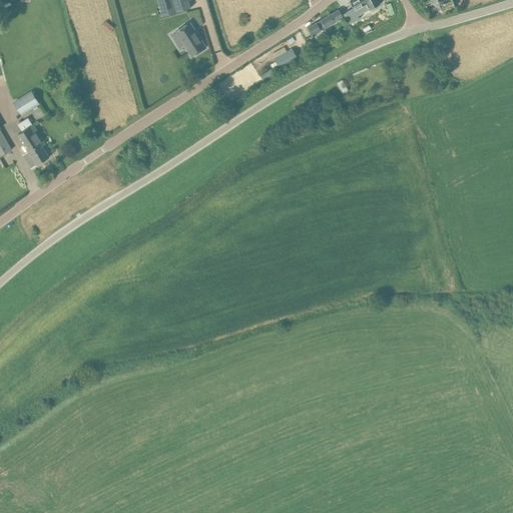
[(157,0),(162,16),(190,8),(188,0),(157,0)]
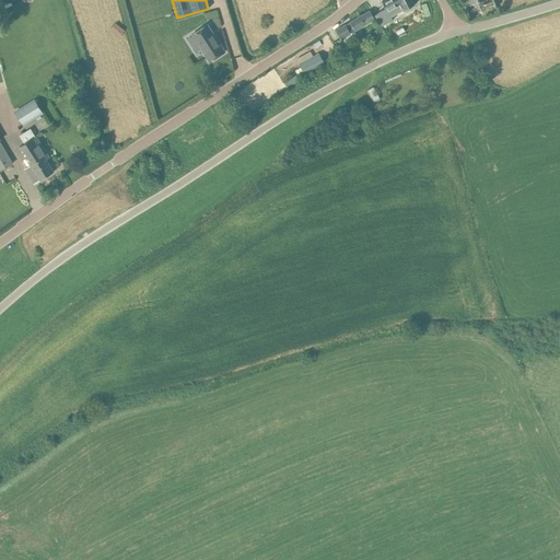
[(385,0),(382,2),(385,9),(374,15),(381,26),(393,20),(391,16),(404,10),(404,11),(415,4),(411,0),(385,0)]
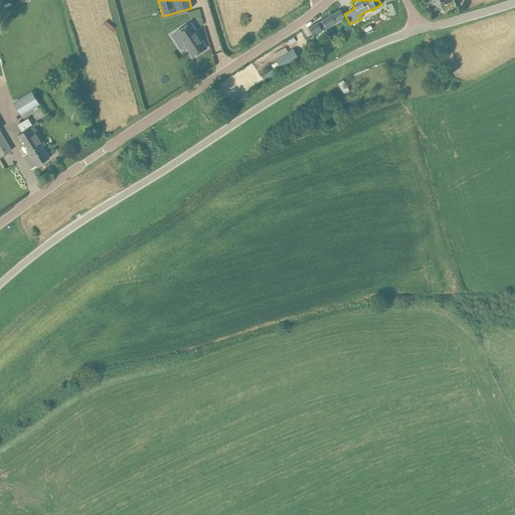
[(426,0),(428,5),(427,6),(433,19),(458,10),(454,0),(426,0)]
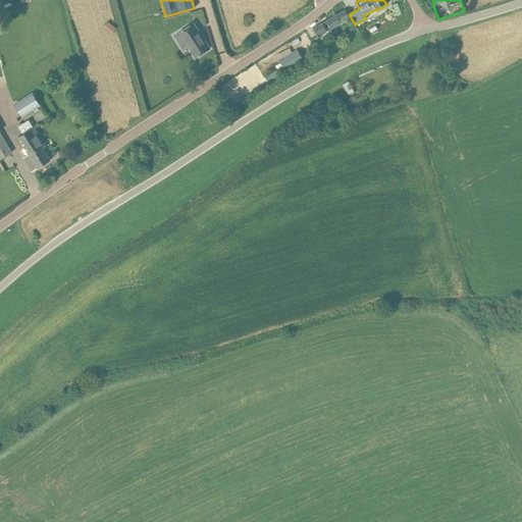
[(317,37),(350,17),(345,9),(313,29),(317,37)]
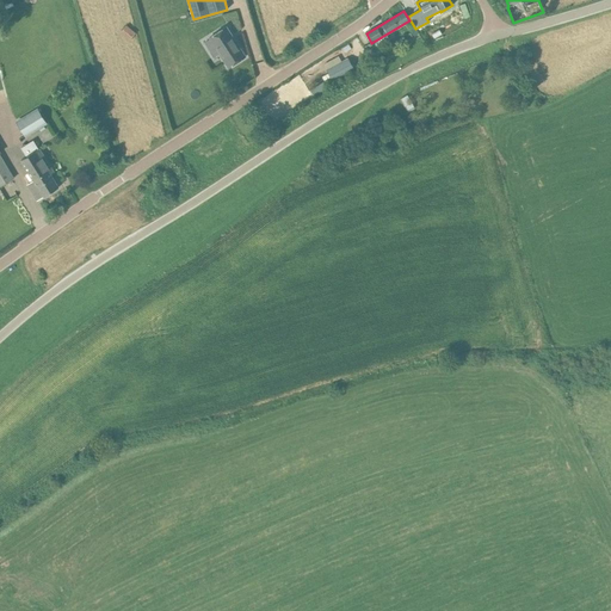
[(127,25),(121,32),(130,39),(136,34),(127,25)]
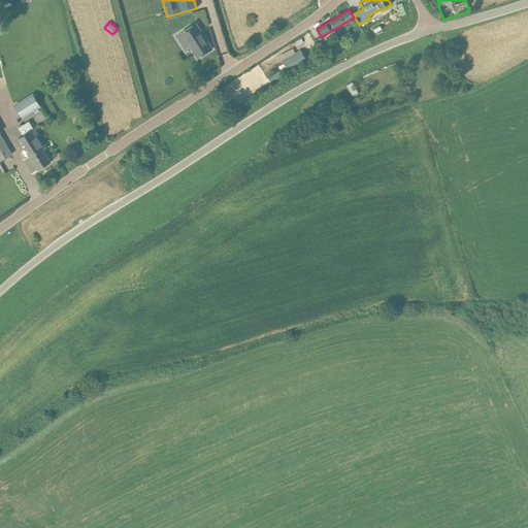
[(197,59),(211,48),(195,24),(180,33),(197,59)]
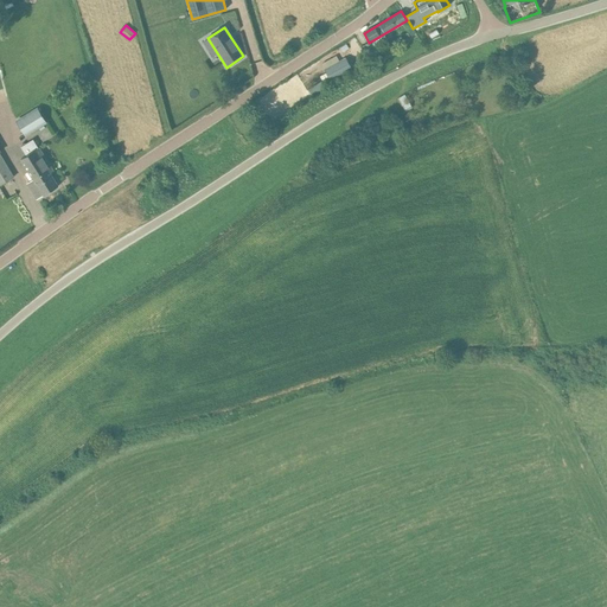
[(331,81),(352,69),(345,57),(324,69),(331,81)]
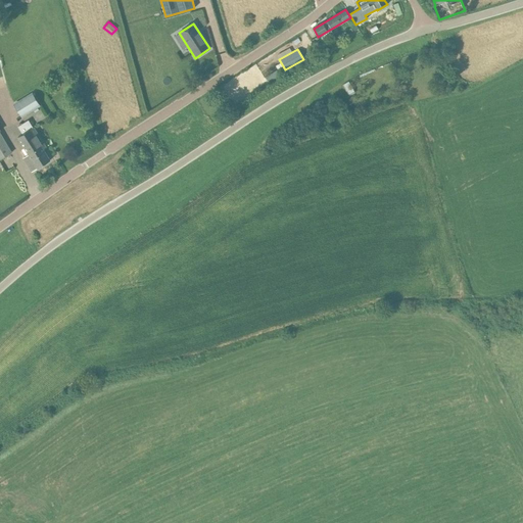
[(269,82),(280,75),(277,70),(266,78),(269,82)]
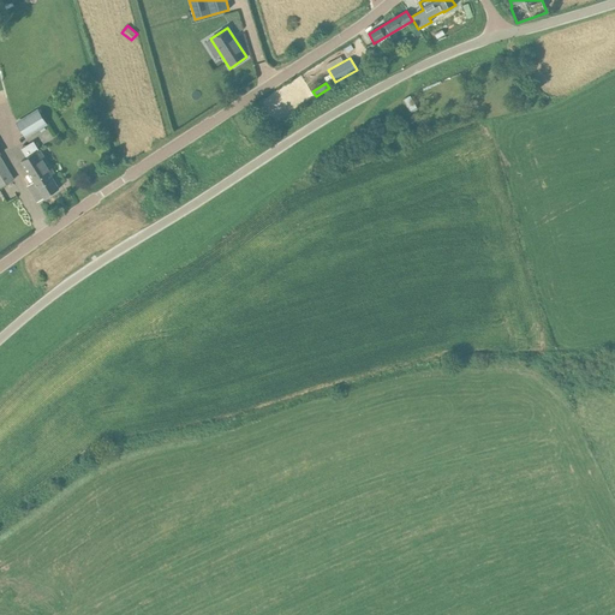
[(37,109),(16,123),(25,138),(47,124),(37,109)]
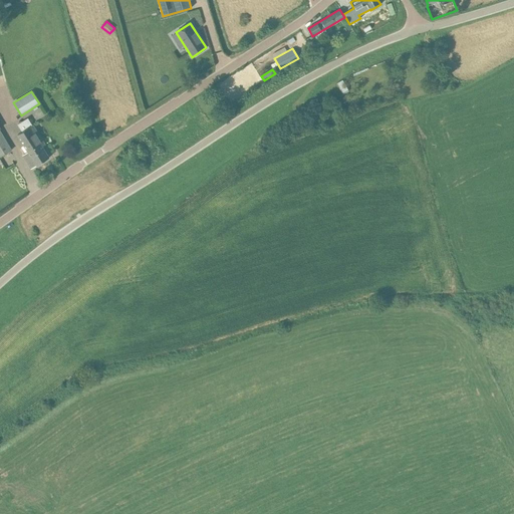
[(42,146),(45,145),(33,125),(32,125),(28,118),(18,124),(22,132),(17,135),(23,145),(30,141),(35,148),(41,144),(42,146)]
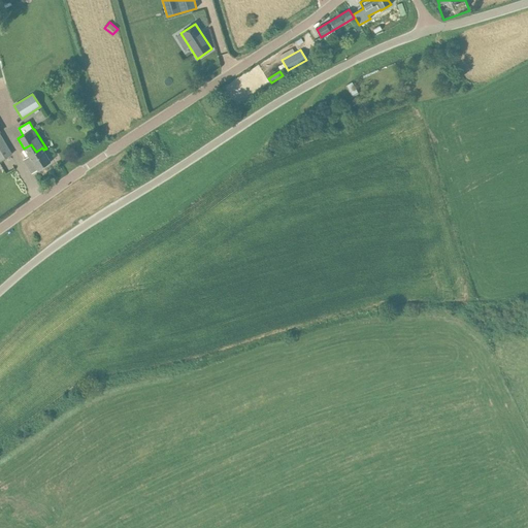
[(0,130),(0,161),(12,154),(0,134),(0,132),(1,132),(0,130)]
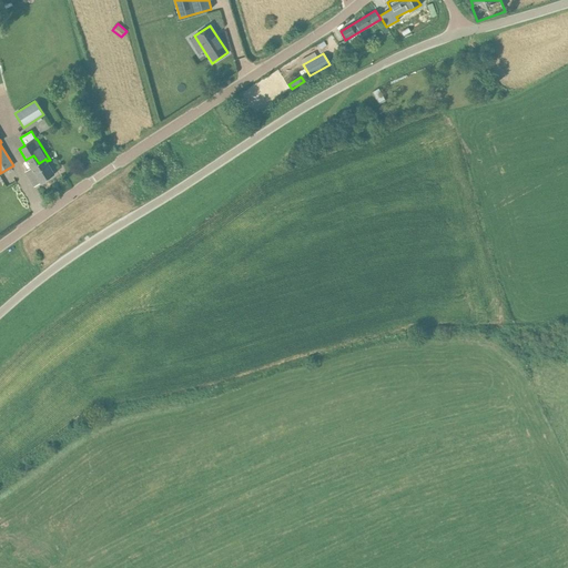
[(33,155),(26,160),(31,168),(26,171),(34,186),(40,183),(54,174),(47,162),(47,161),(46,159),(39,163),(33,155)]
